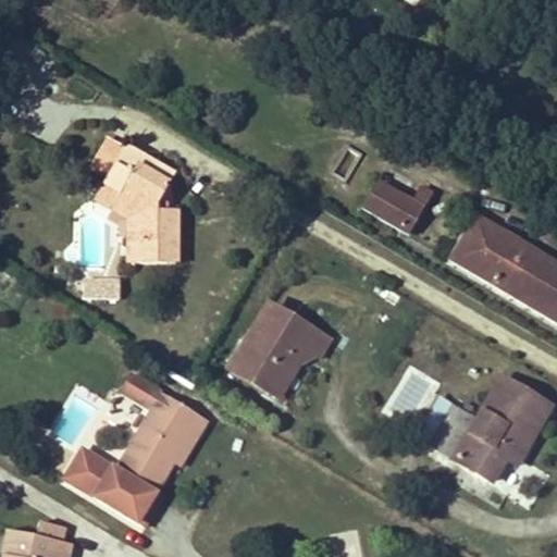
[(97,196),(133,217),(133,263),(180,263),(181,210),(160,210),(161,200),(170,184),(149,172),(156,160),(126,144),(97,196)]
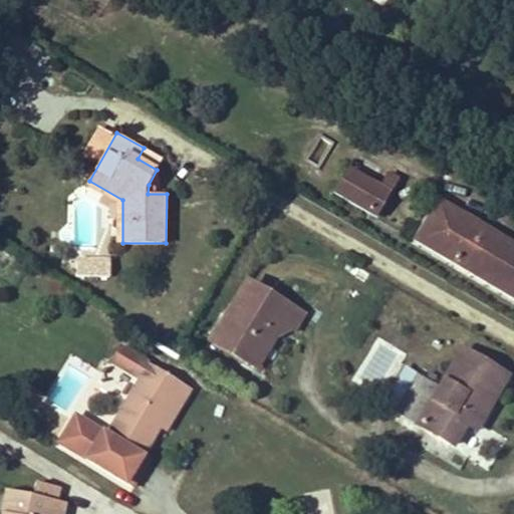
[(305,159),(321,166),(332,140),(316,133),(305,159)]
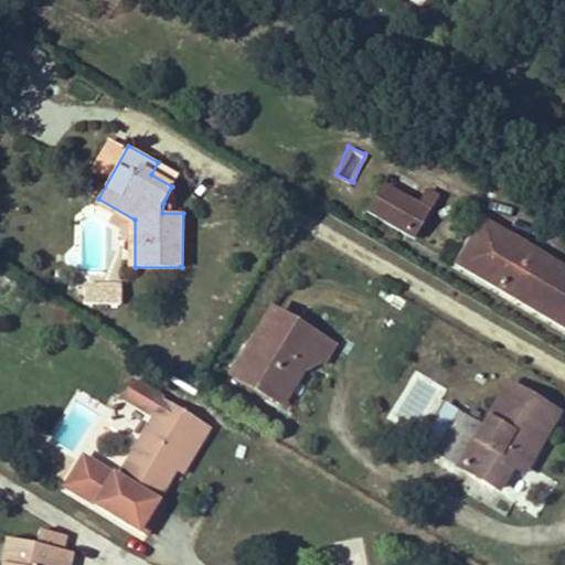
[(390,188),(374,214),(419,241),(435,213),(390,188)]
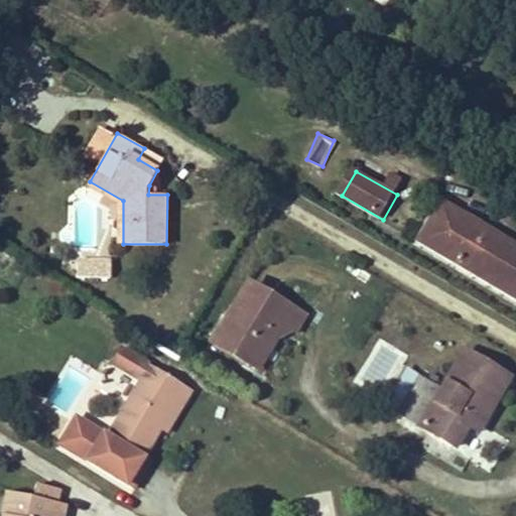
[(515,243),(441,200),(418,238),(515,295),(515,243)]
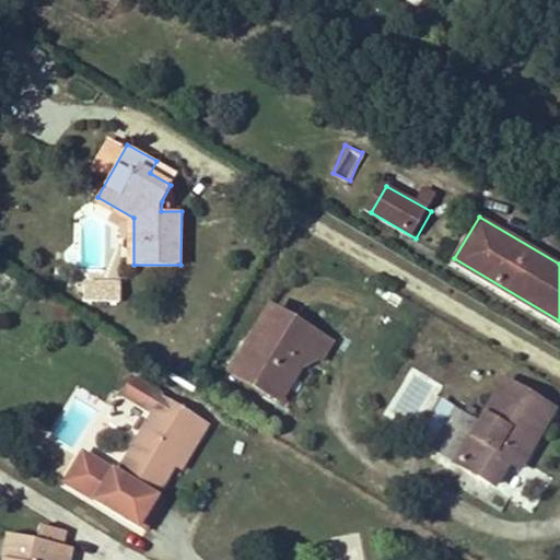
[(119,301),(118,277),(82,278),(82,301),(119,301)]
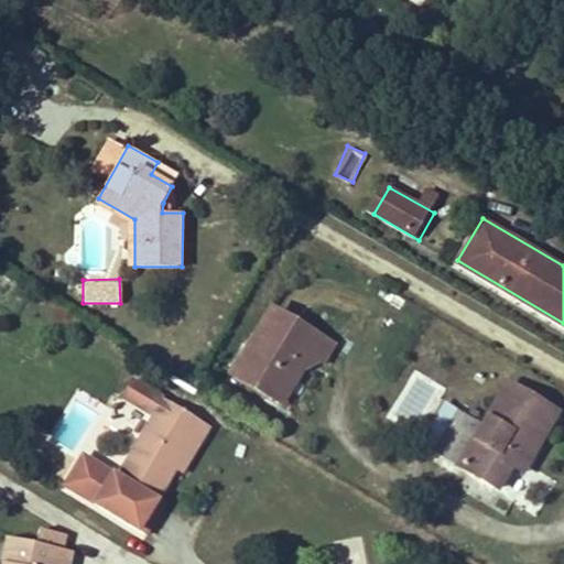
[(338,342),(279,306),(239,372),(283,400),(313,353),(328,360),(338,342)]
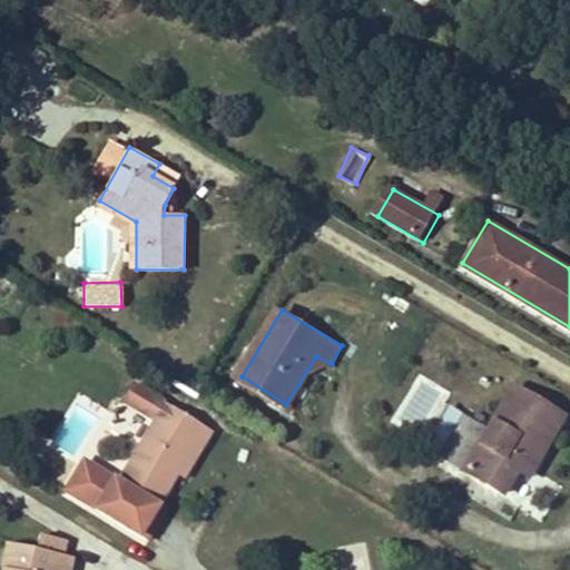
[(145,543),(168,508),(155,500),(176,470),(196,441),(203,445),(214,430),(133,381),(119,400),(151,419),(117,474),(84,453),(61,489),(145,543)]
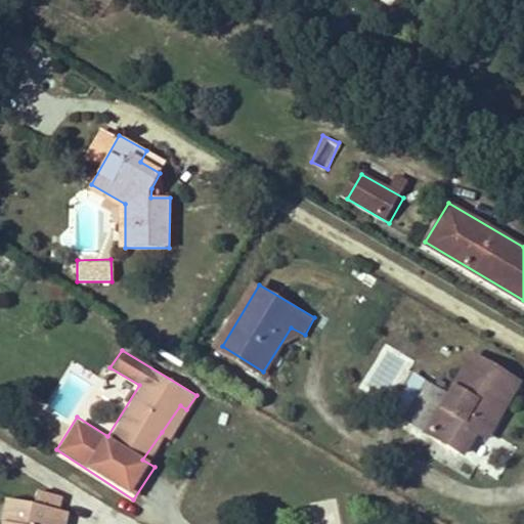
[(439,382),(415,423),(466,453),(477,434),(484,423),(494,429),(521,384),(473,355),(452,390),(439,382)]
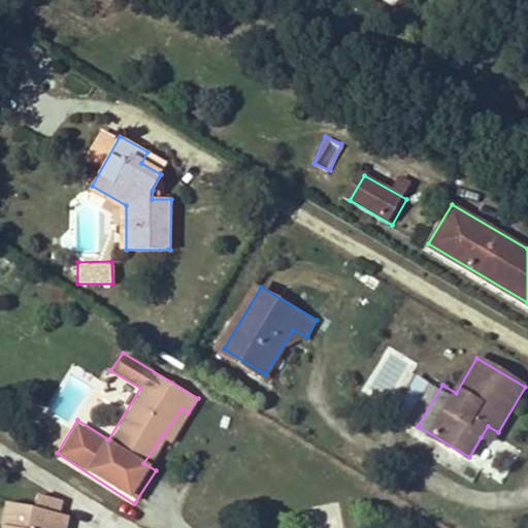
[(397,414),(418,426),(442,385),(422,372),(397,414)]
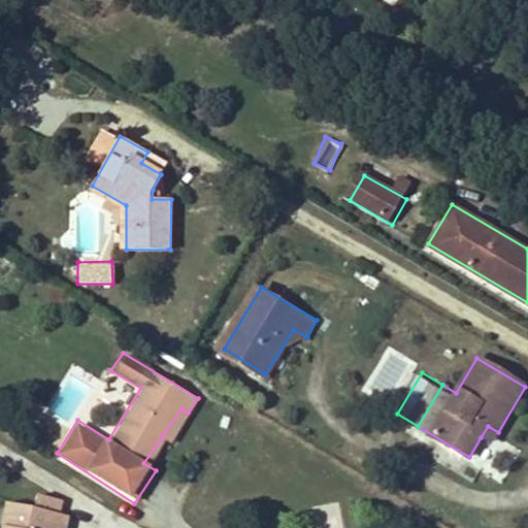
[(169,440),(188,413),(182,408),(163,435),(169,440)]
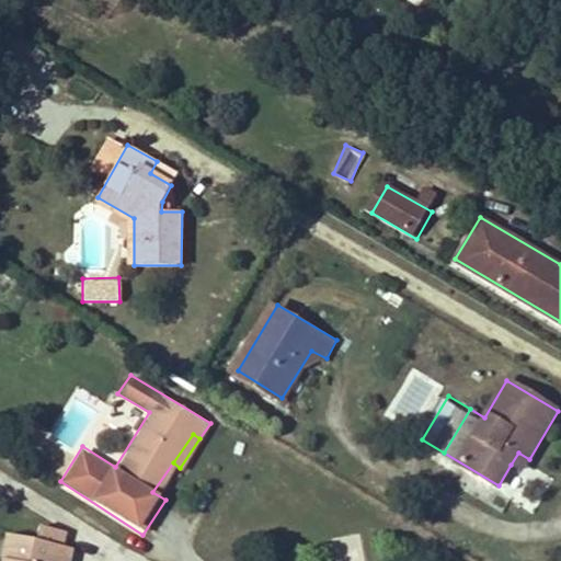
[(522,471),(529,459),(518,453),(511,465),(522,471)]
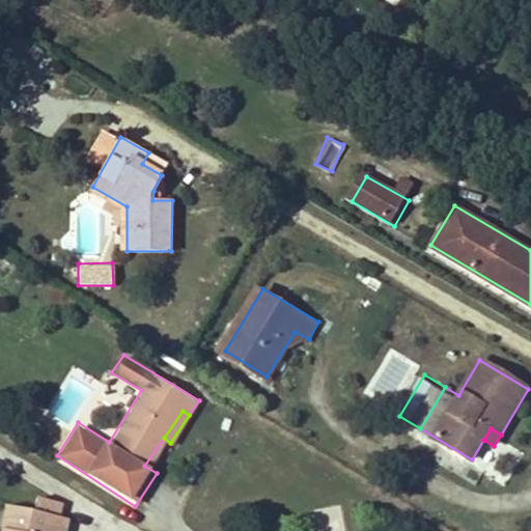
[(35,500),(33,514),(56,519),(59,504),(35,500)]
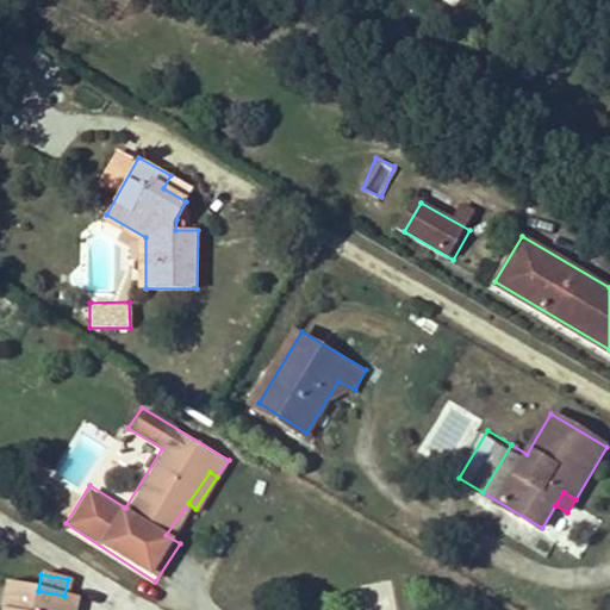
[(11,609),(17,586),(4,584),(0,598),(0,609),(11,609)]
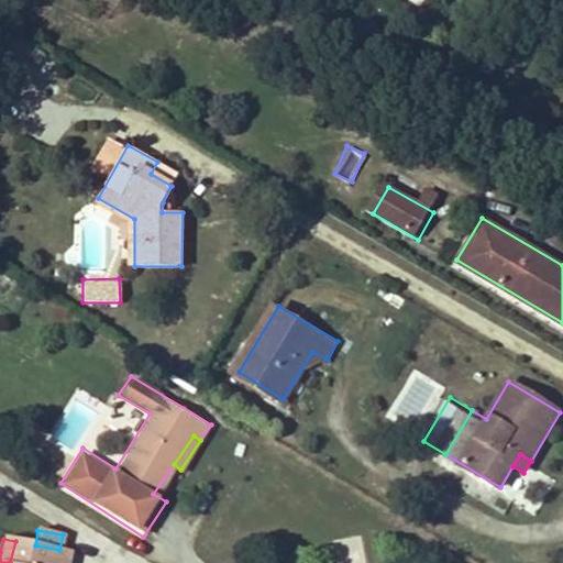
[(15,541),(10,562),(67,562),(70,552),(59,550),(35,545),(15,541)]
